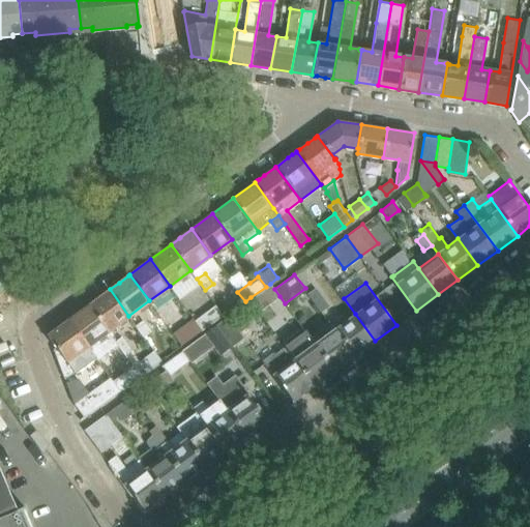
[(280,296),(274,289),(270,284),(266,287),(251,297),(260,311),(280,296)]
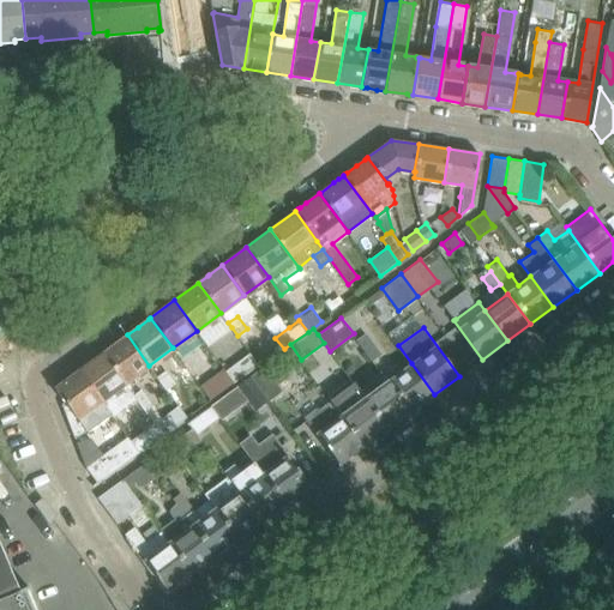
[(367,331),(357,338),(367,351),(373,360),(374,361),(384,354),(367,331)]
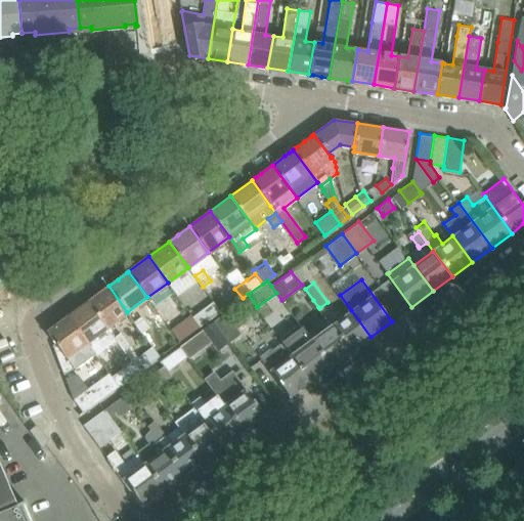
[(127,312),(108,286),(88,301),(106,328),(127,312)]
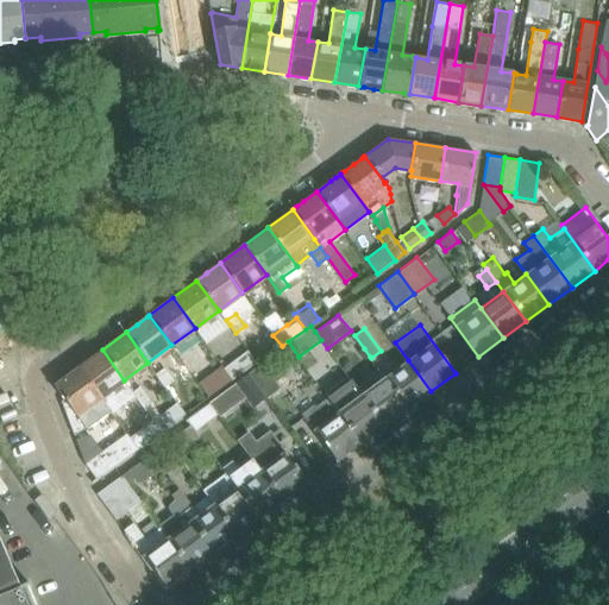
[(220,332),(207,340),(218,354),(230,346),(220,332)]
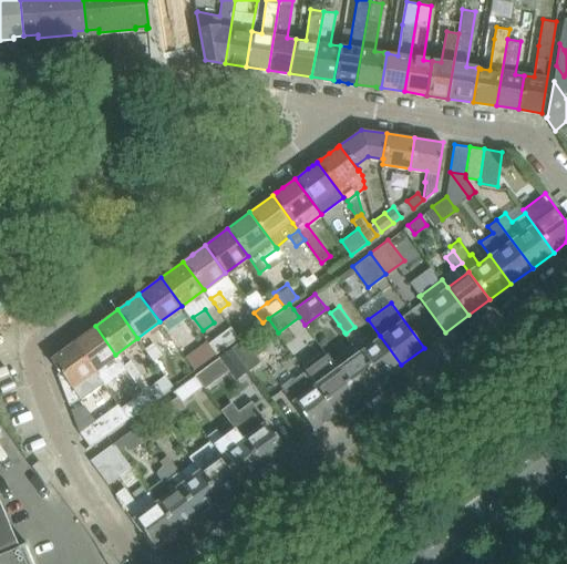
[(126,369),(123,365),(115,355),(95,326),(73,342),(103,382),(105,385),(126,369)]
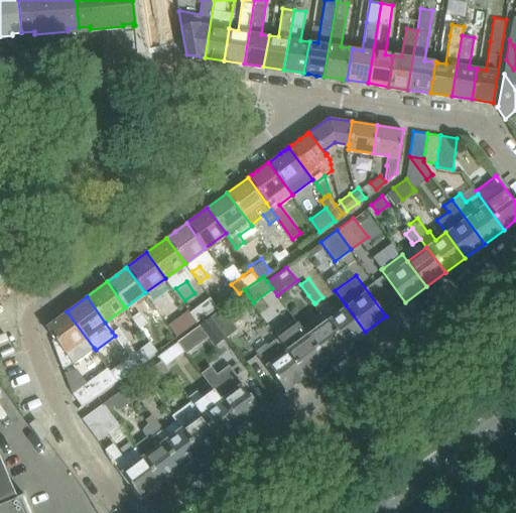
[(209,296),(195,306),(203,316),(217,306),(209,296)]
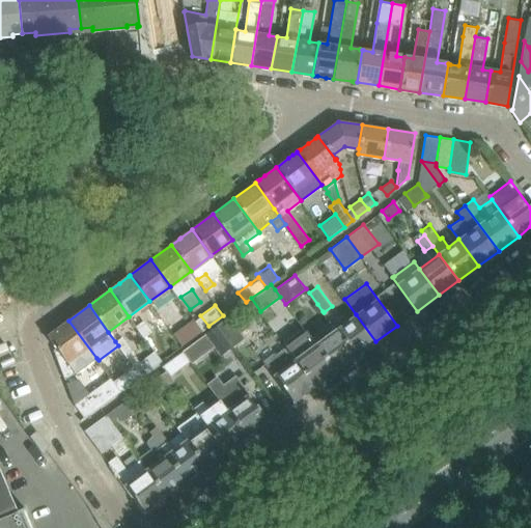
[(336,329),(356,356),(375,341),(356,314),(336,329)]
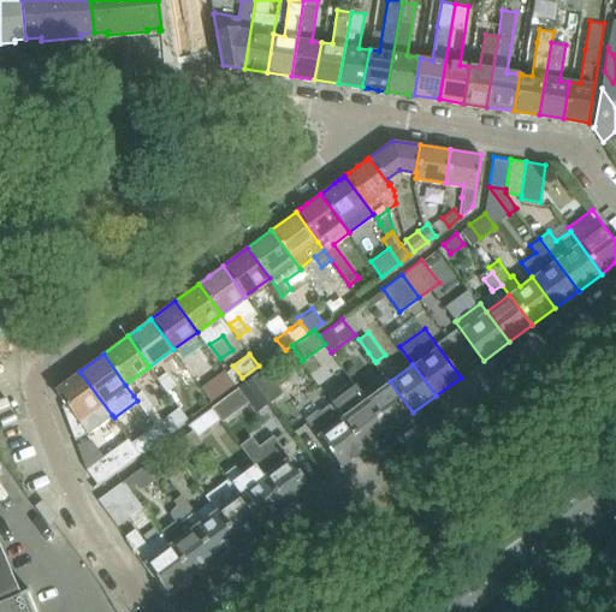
[(225,367),(200,385),(211,400),(236,382),(226,370),(225,367)]
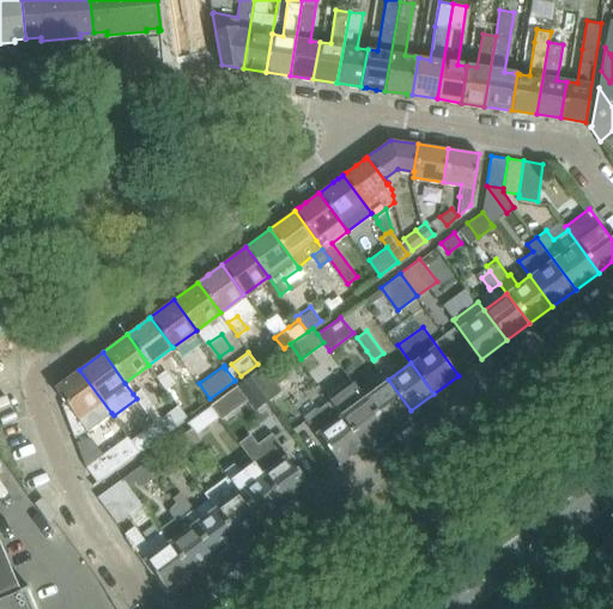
[(253,373),(271,399),(281,390),(263,365),(253,373)]
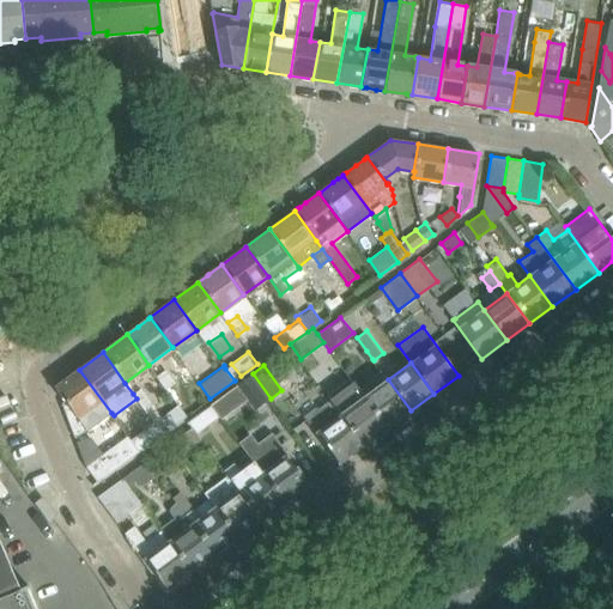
[(165,367),(156,375),(165,387),(175,379),(165,367)]
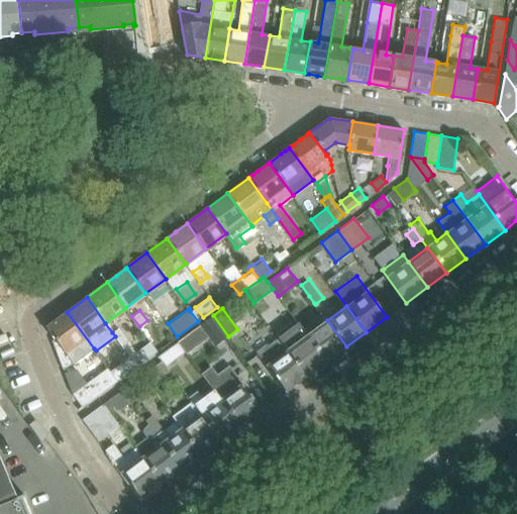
[(67,312),(46,327),(55,337),(53,339),(63,369),(64,368),(64,367),(72,361),(74,364),(94,348),(67,312)]
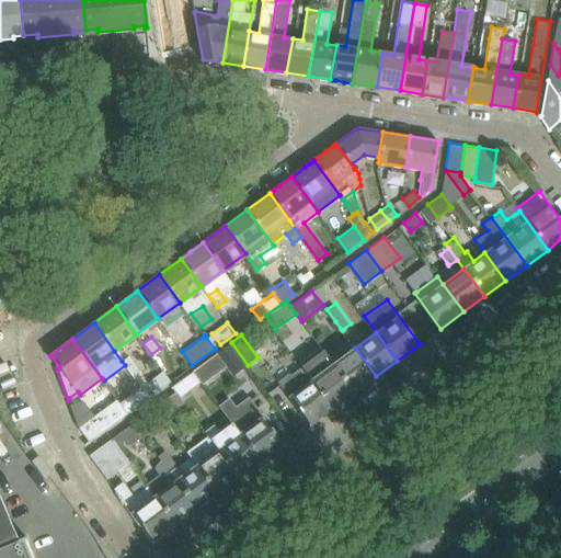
[(376,376),(355,348),(348,339),(328,355),(355,393),(376,376)]
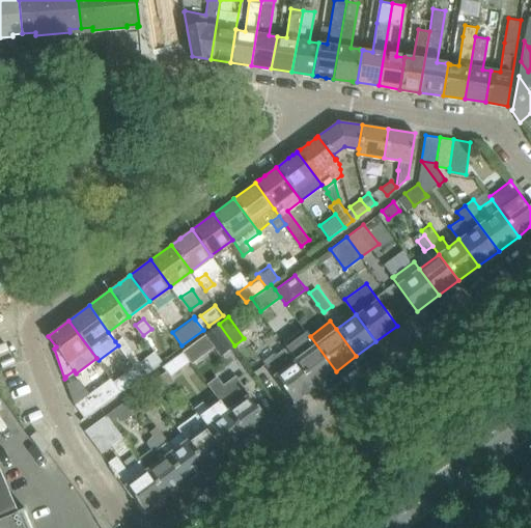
[(221,355),(234,345),(219,324),(205,333),(221,355)]
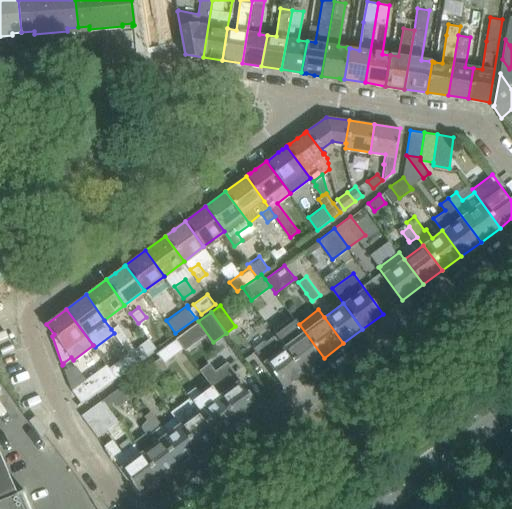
[(276,333),(304,372),(324,358),(299,324),(298,323),(295,319),(276,333)]
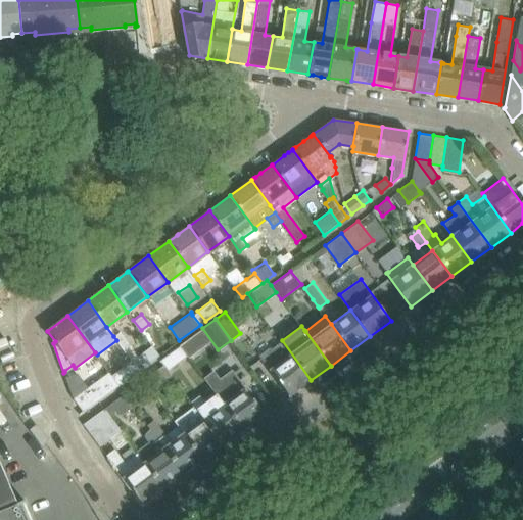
[(289,395),(311,380),(282,340),(270,349),(269,347),(258,355),(289,395)]
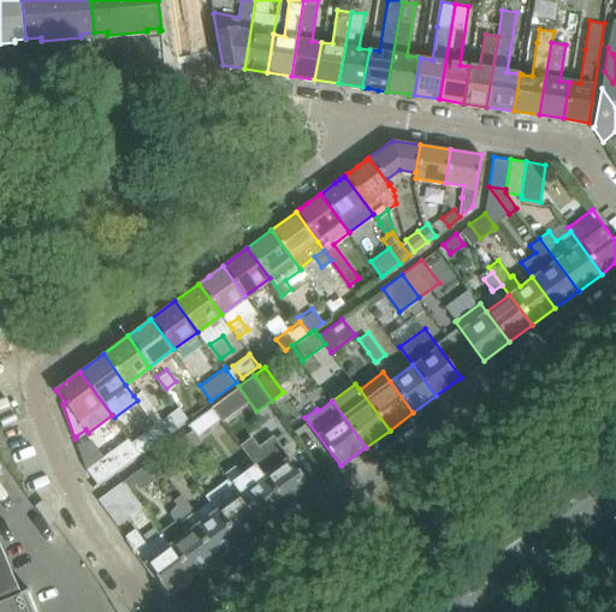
[(164,435),(188,417),(179,405),(155,423),(164,435)]
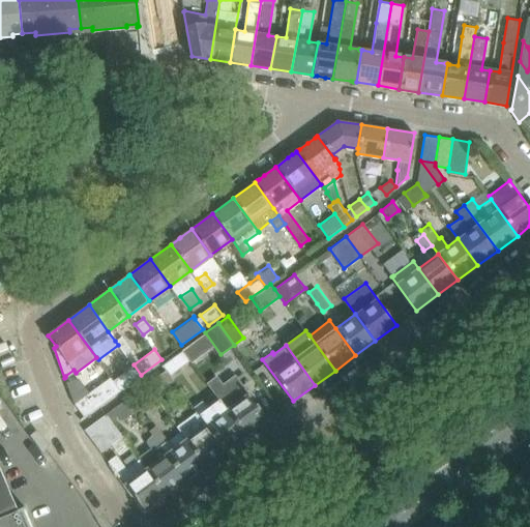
[(167,369),(170,374),(180,367),(173,356),(163,363),(167,369)]
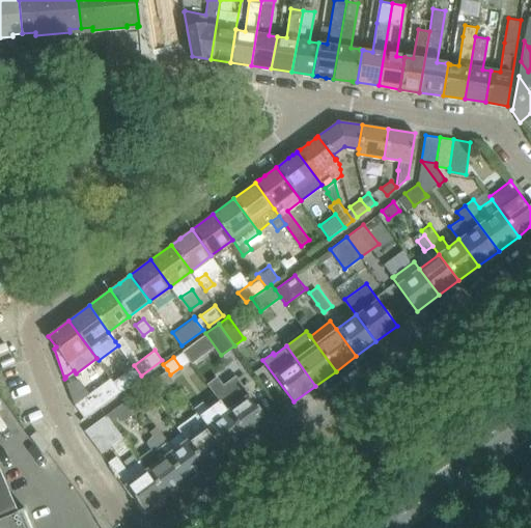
[(134,365),(120,376),(128,385),(141,376),(134,365)]
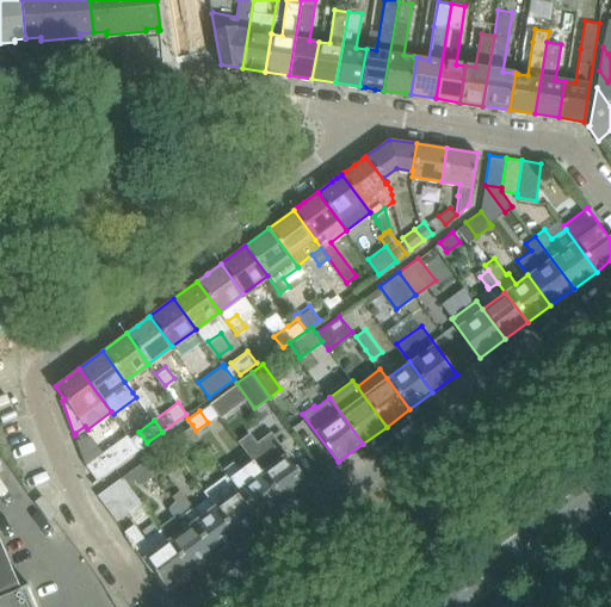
[(192,425),(168,441),(178,453),(201,437),(196,431),(192,425)]
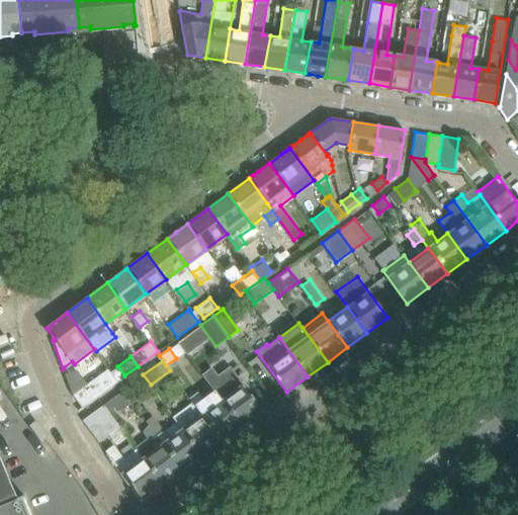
[(207,362),(199,369),(210,384),(241,426),(261,410),(239,379),(227,363),(214,371),(207,362)]
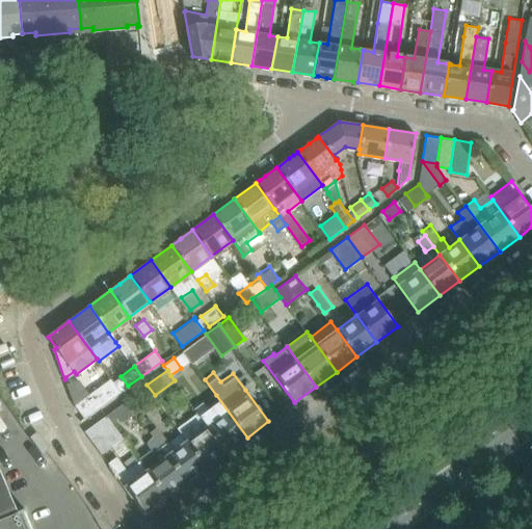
[(81,420),(121,391),(113,380),(111,377),(75,404),(84,417),(80,420),(81,420)]
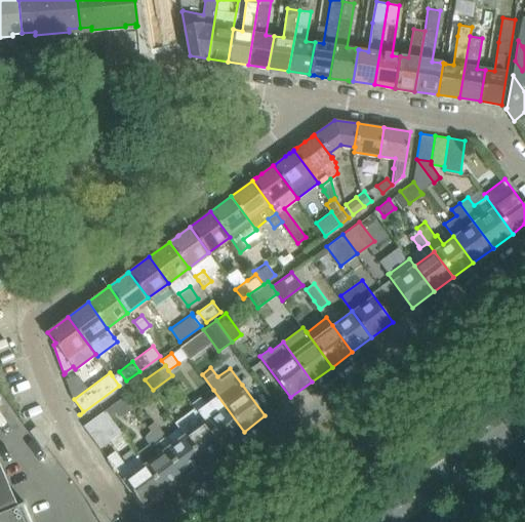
[(198,392),(190,399),(195,406),(224,446),(225,446),(244,432),(213,390),(203,398),(198,392)]
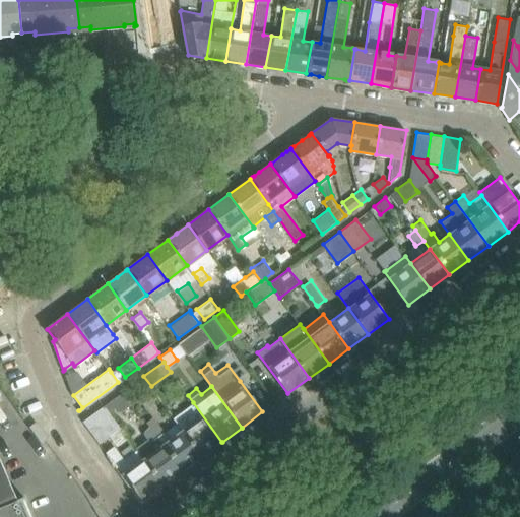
[(123,391),(109,401),(114,407),(117,411),(121,411),(132,403),(123,391)]
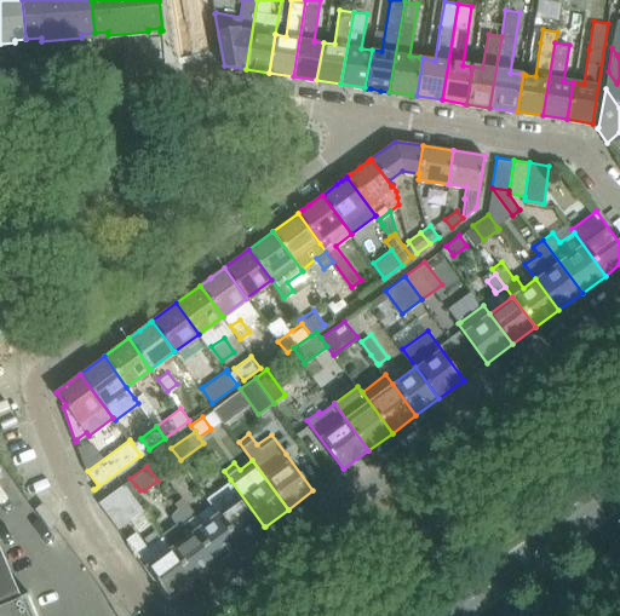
[(0,468),(0,615),(35,615),(27,596),(30,593),(30,592),(21,596),(0,548),(0,471),(1,471),(0,468)]
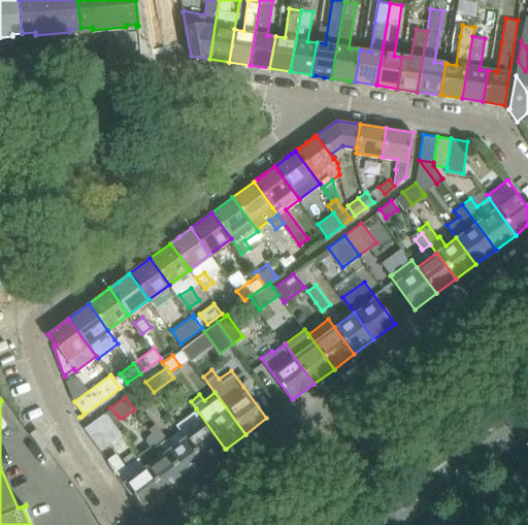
[(186,436),(205,463),(224,450),(225,449),(196,408),(176,423),(186,436)]
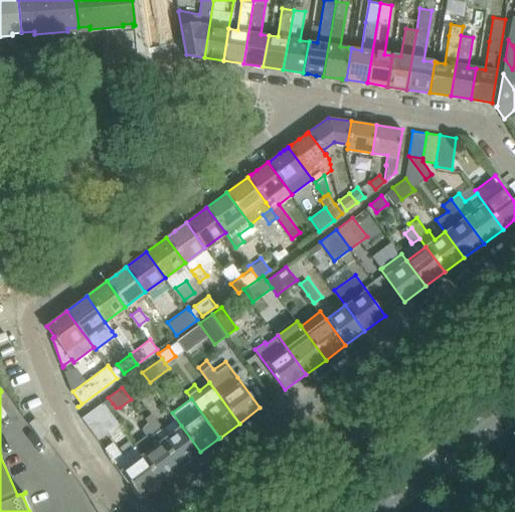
[(119,421),(108,407),(103,400),(81,416),(98,438),(119,421)]
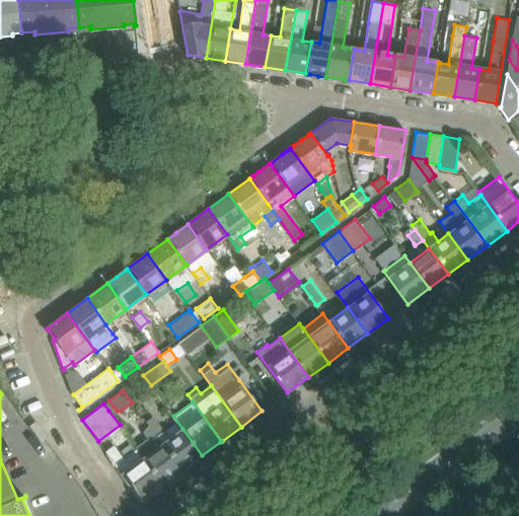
[(29,425),(41,440),(48,435),(35,420),(29,425)]
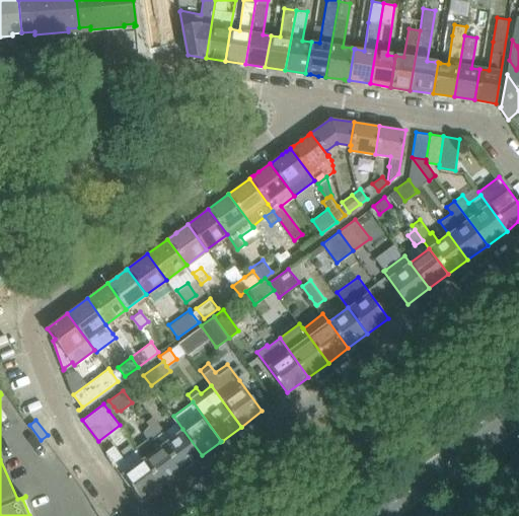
[(156,421),(150,425),(182,469),(202,455),(182,429),(169,439),(156,421)]
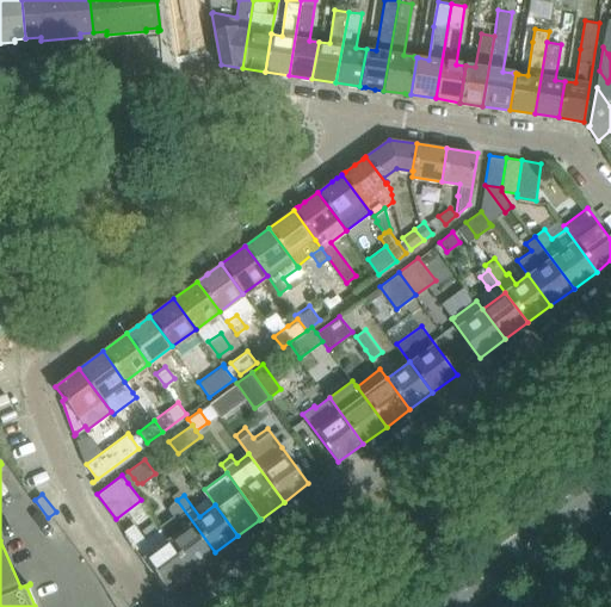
[(160,526),(192,569),(215,552),(177,500),(168,506),(167,508),(173,515),(160,525),(160,526)]
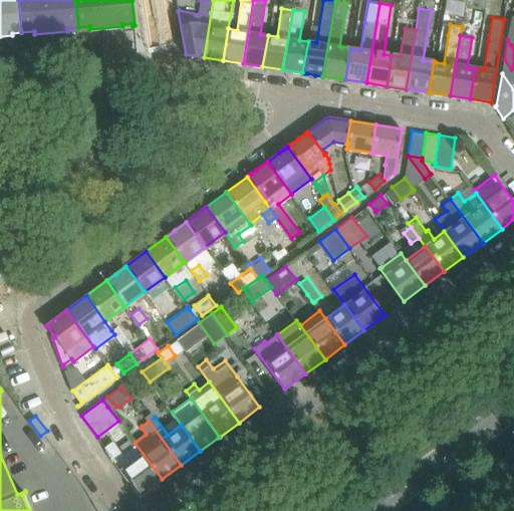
[(111,441),(104,446),(112,457),(113,459),(119,467),(120,468),(123,472),(124,474),(133,485),(134,486),(141,495),(146,491),(148,489),(162,479),(135,443),(120,454),(111,441)]
